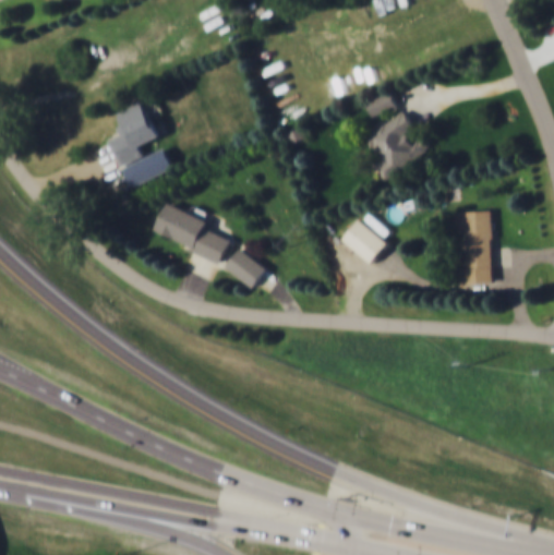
[(363,100),(369,117),(394,109),(389,93),(363,100)]
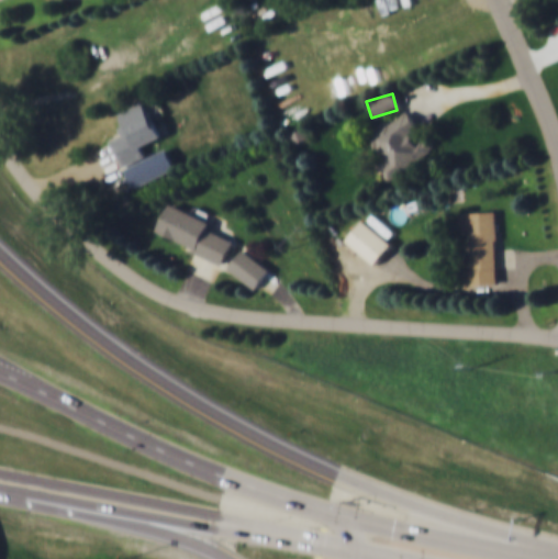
[(156,138),(143,102),(115,112),(121,126),(112,130),(115,140),(107,143),(115,169),(142,159),(137,145),(156,138)]
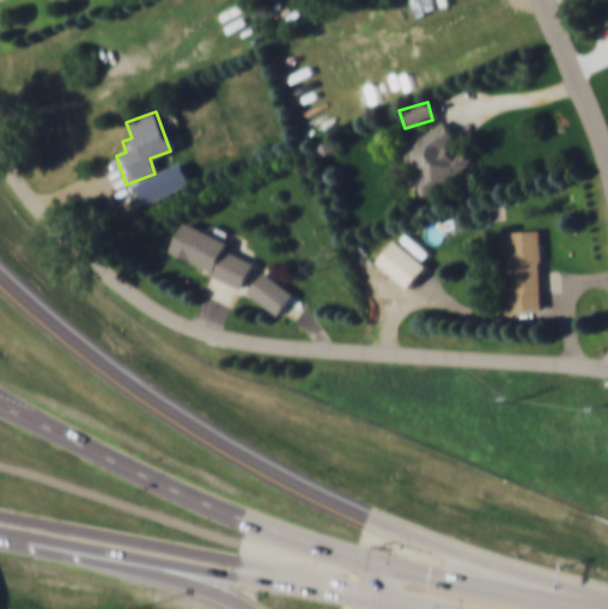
[(470,165),(461,152),(453,157),(447,147),(454,142),(439,121),(395,151),(413,178),(408,182),(419,200),(470,165)]
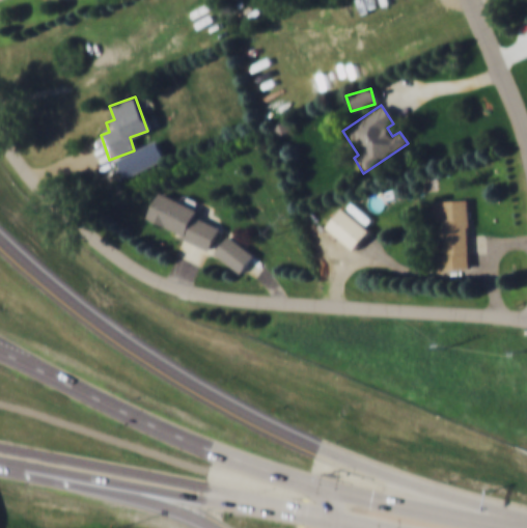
[(206,252),(217,230),(197,221),(200,213),(157,193),(143,223),(206,252)]
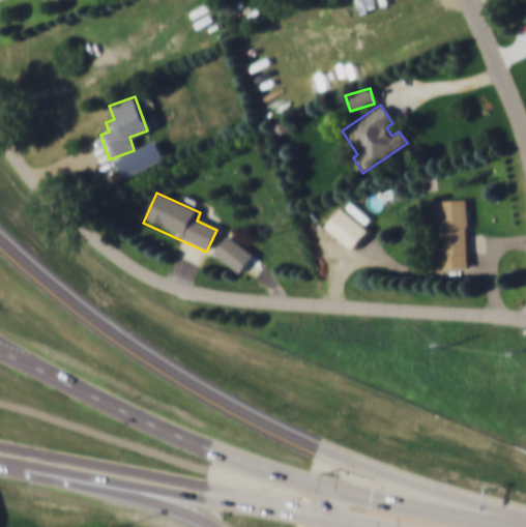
[(429,201),(429,224),(441,224),(442,256),(433,256),(433,270),(465,269),(464,201),(429,201)]
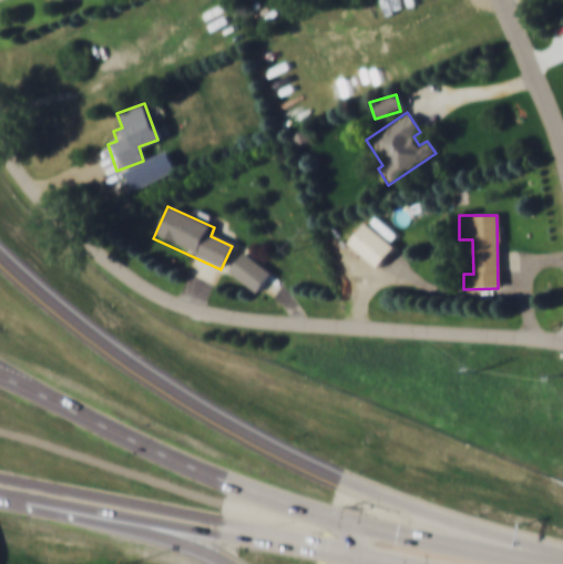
[(345,245),(375,269),(393,248),(362,223),(345,245)]
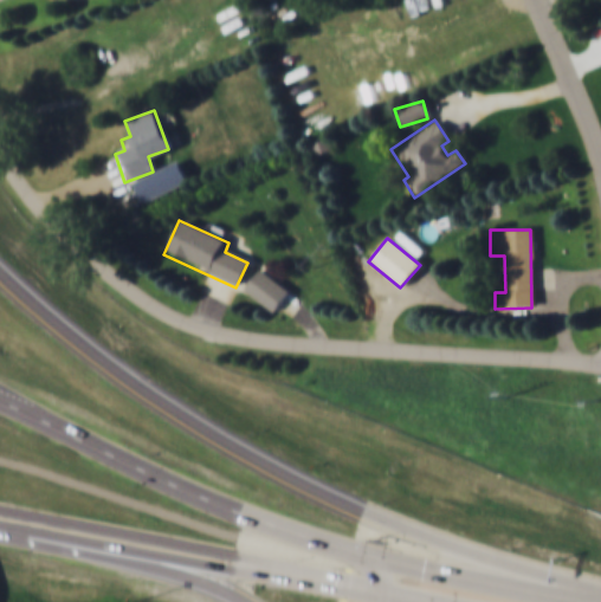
[(288,292),(256,270),(240,291),(271,315),(288,292)]
